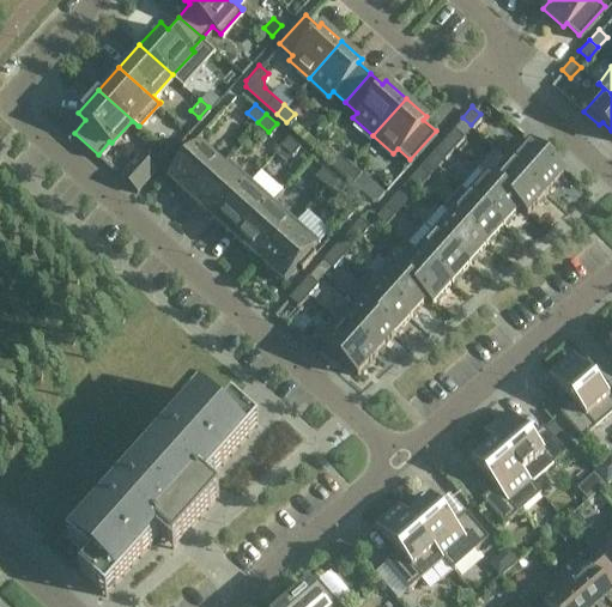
[(454,126),(444,137),(454,145),(464,133),(454,126)]
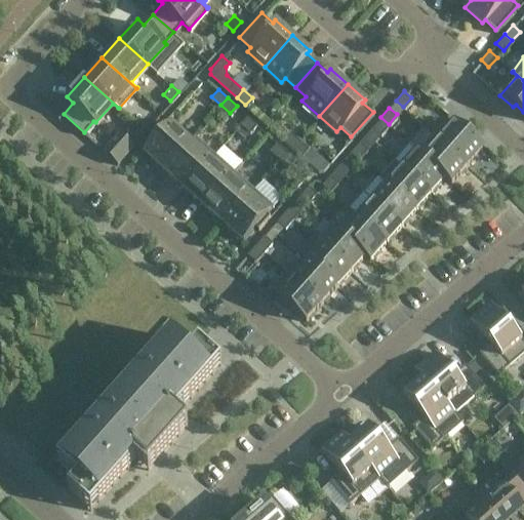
[(144,130),(152,121),(145,114),(136,123),(144,130)]
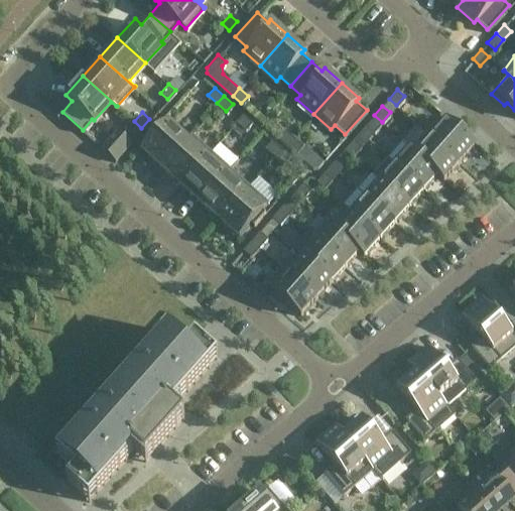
[(251,121),(243,113),(236,120),(245,128),(251,121)]
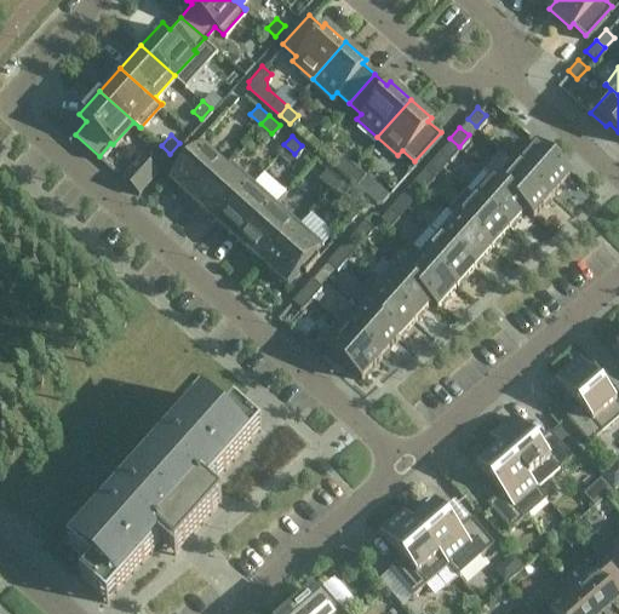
[(528,136),(513,154),(509,158),(550,194),(569,172),(550,155),(554,153),(538,139),(536,142),(528,136)]
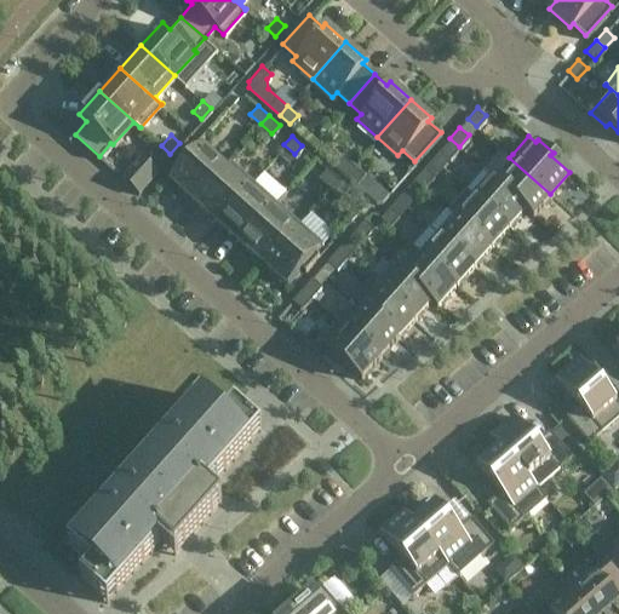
[(450,158),(459,147),(450,138),(440,149),(450,158)]
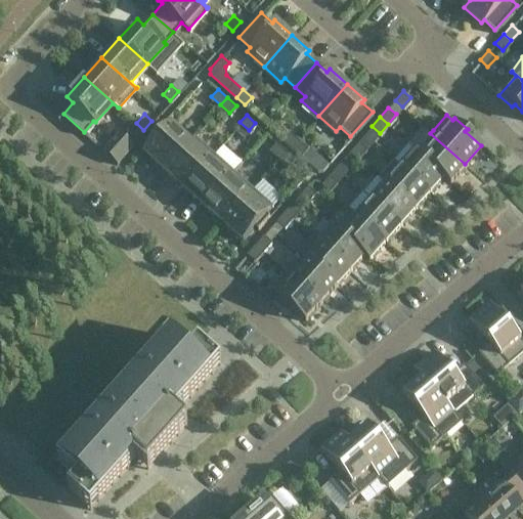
[(164,168),(194,134),(193,133),(188,139),(169,122),(168,124),(165,121),(153,133),(156,136),(143,150),(164,168)]
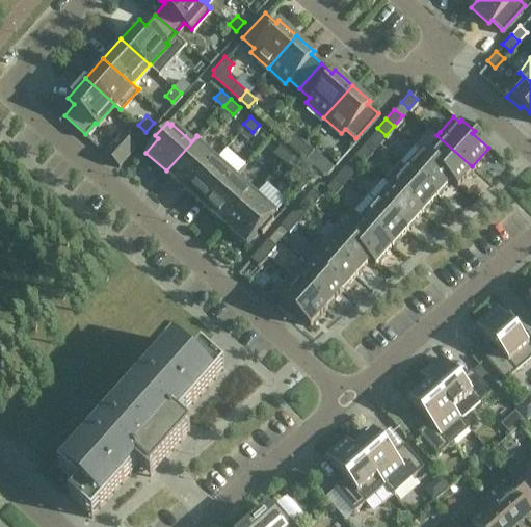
[(145,132),(138,125),(130,134),(137,141),(145,132)]
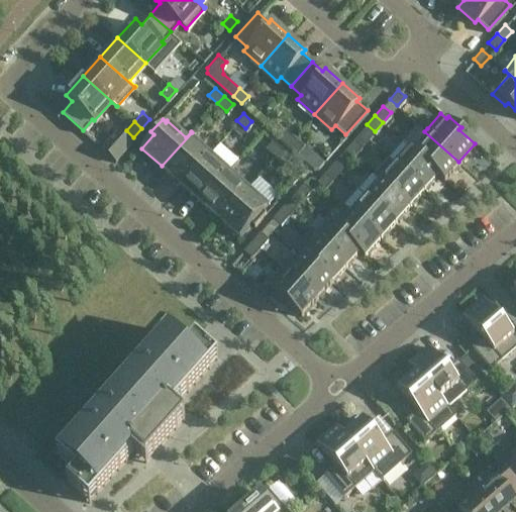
[(101,146),(114,159),(131,140),(117,127),(101,146)]
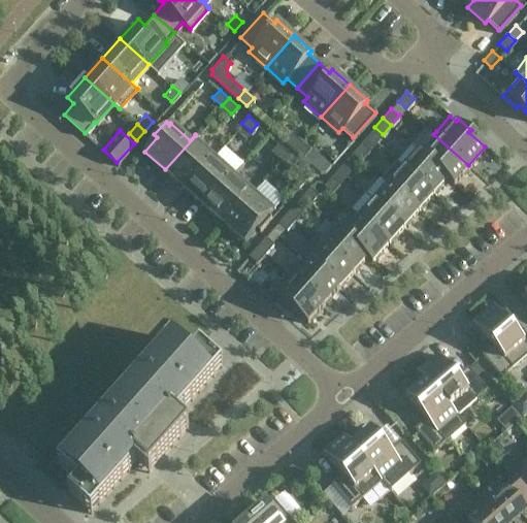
[(285,139),(293,148),(300,139),(291,131),(285,139)]
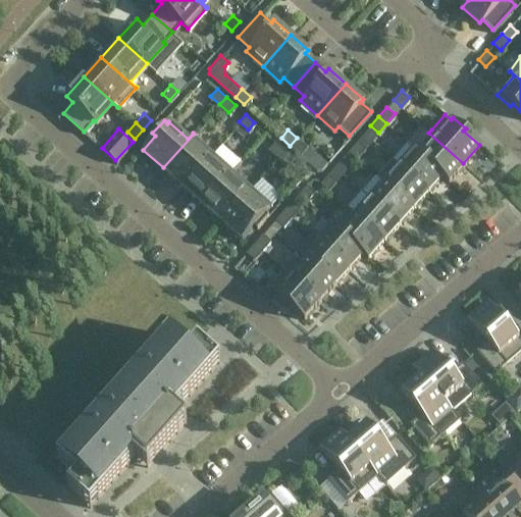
[(449,178),(463,163),(428,133),(416,147),(414,146),(413,147),(449,178)]
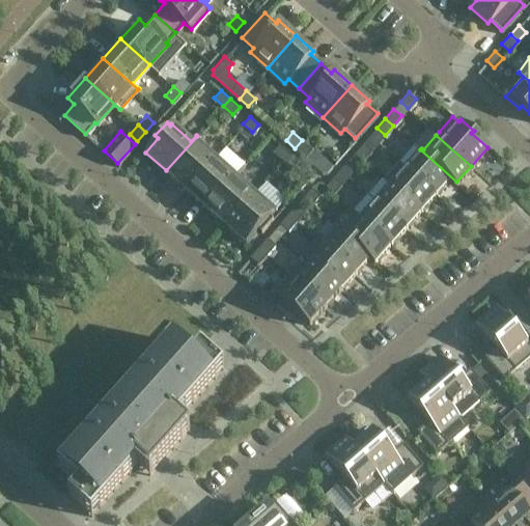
[(186,188),(217,154),(197,136),(166,170),(186,188)]
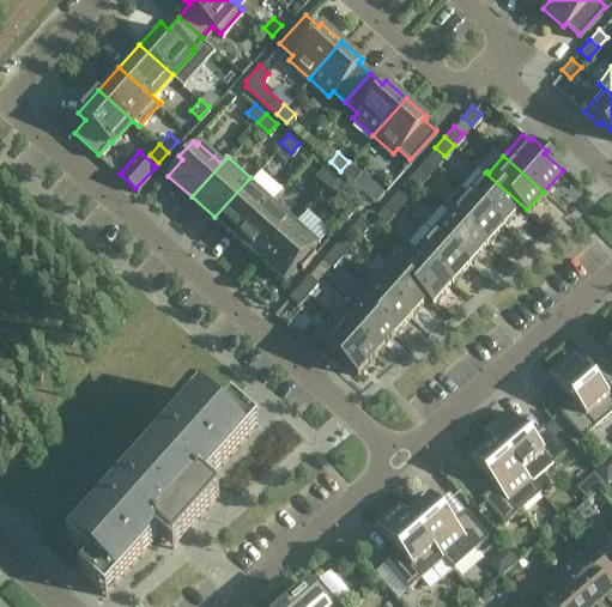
[(359,171),(349,162),(340,171),(351,180),(359,171)]
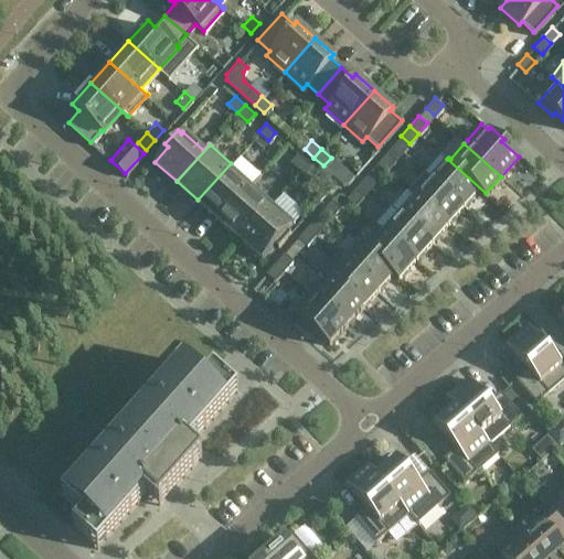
[(395,158),(387,151),(378,161),(386,169),(395,158)]
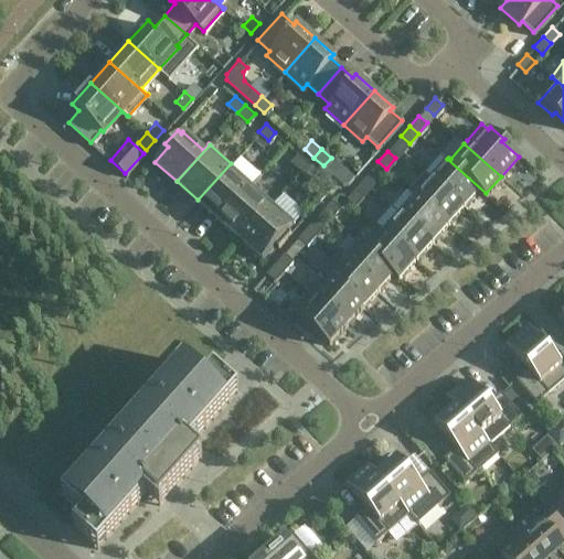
[(290,160),(300,169),(307,161),(297,152),(290,160)]
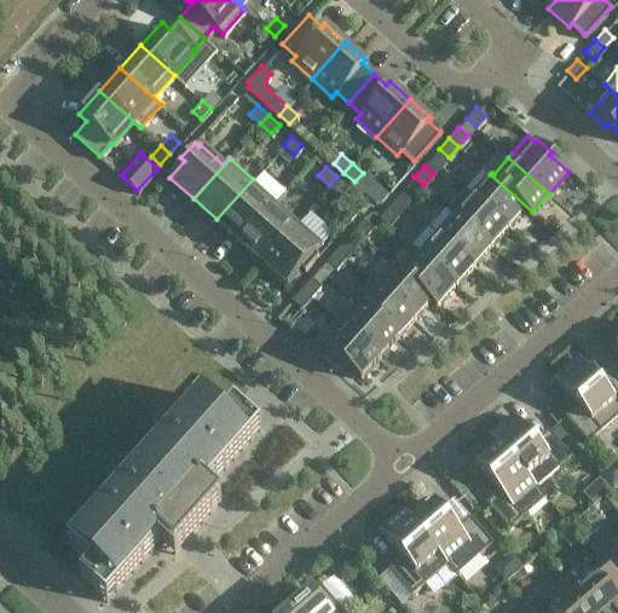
[(256,180),(272,194),(281,184),(265,169),(256,180)]
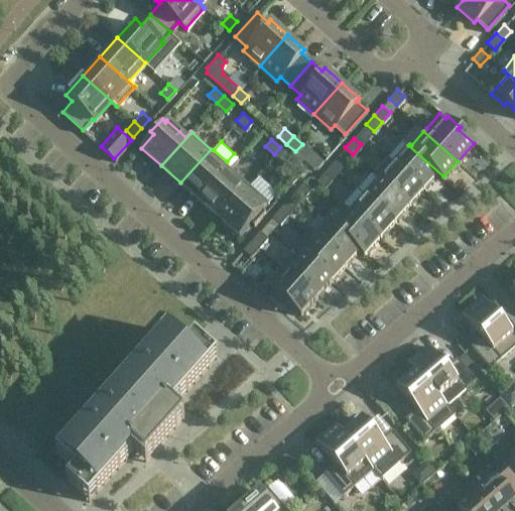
[(442,177),(443,176),(408,145),(394,161),(422,186),(435,171),(442,177)]
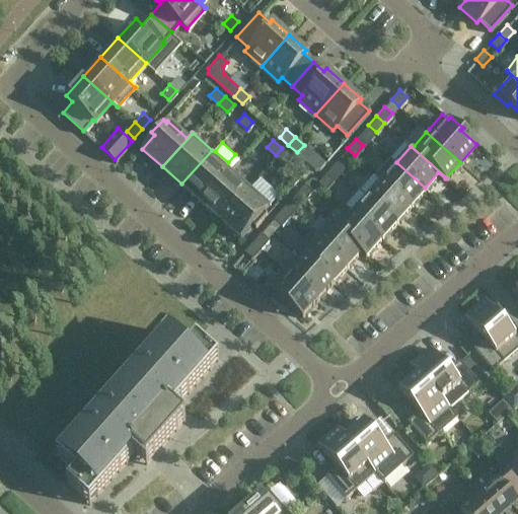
[(291,155),(282,148),(276,155),(284,163),(291,155)]
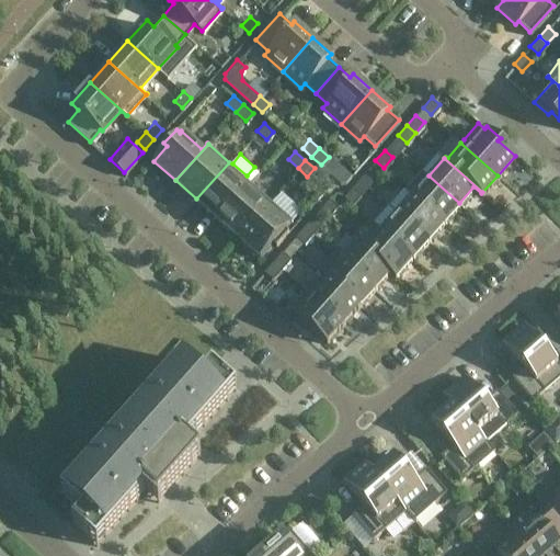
[(375,178),(384,168),(375,160),(367,170),(375,178)]
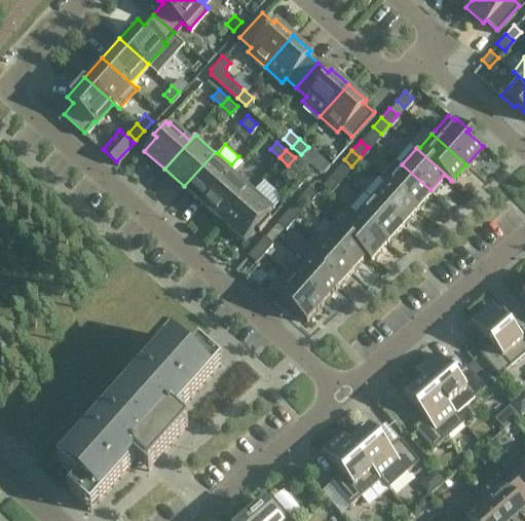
[(203,203),(233,170),(215,152),(184,186),(203,203)]
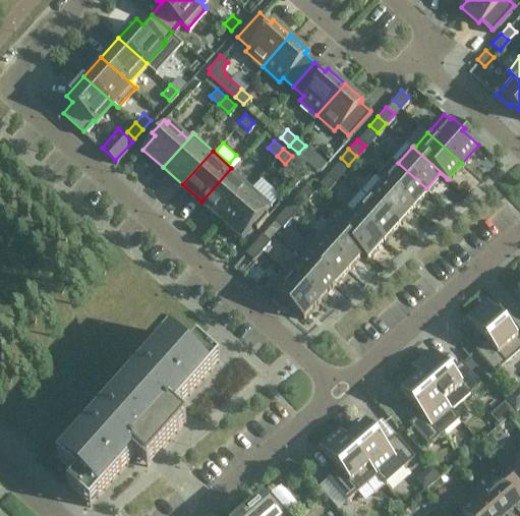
[(411,206),(426,188),(398,163),(383,180),(411,206)]
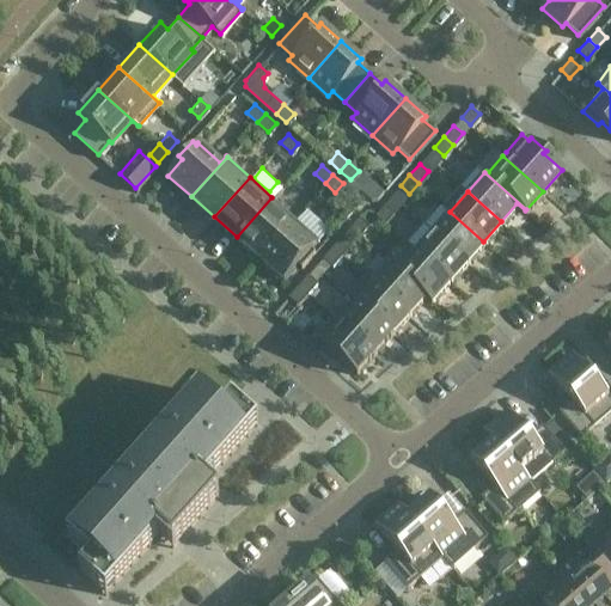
[(260,257),(294,216),(272,197),(237,237),(260,257)]
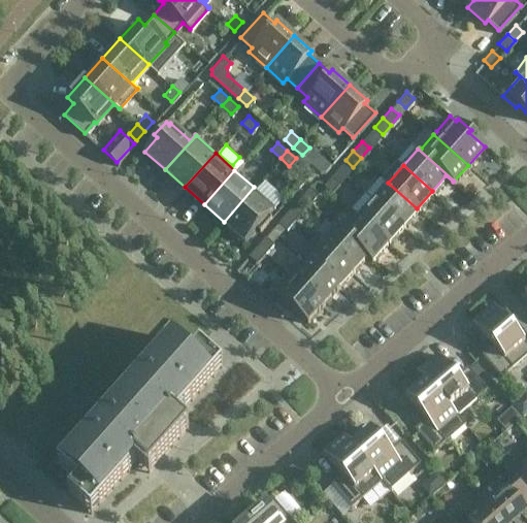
[(339,182),(332,174),(324,185),(331,191),(339,182)]
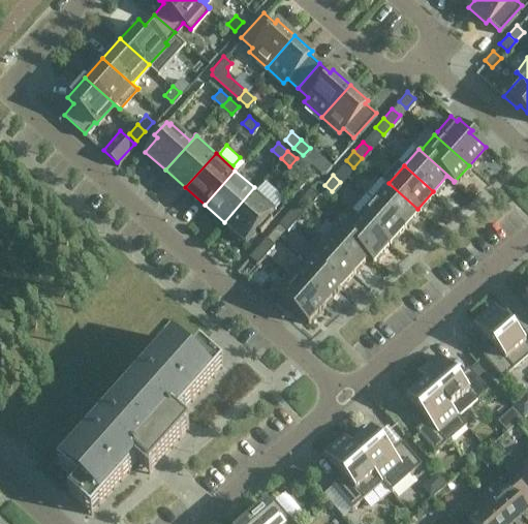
[(403,224),(417,209),(389,183),(374,198),(403,224)]
